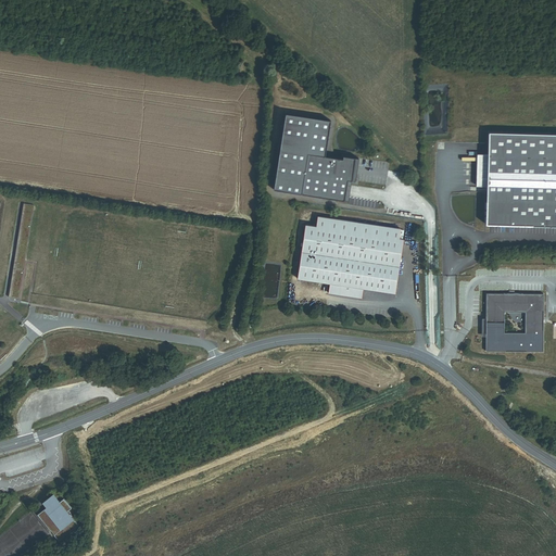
[(352,180),(355,158),(343,155),(343,156),(342,159),(325,156),(331,121),(286,113),(274,189),(344,201),(346,185),(351,185),(352,180)]
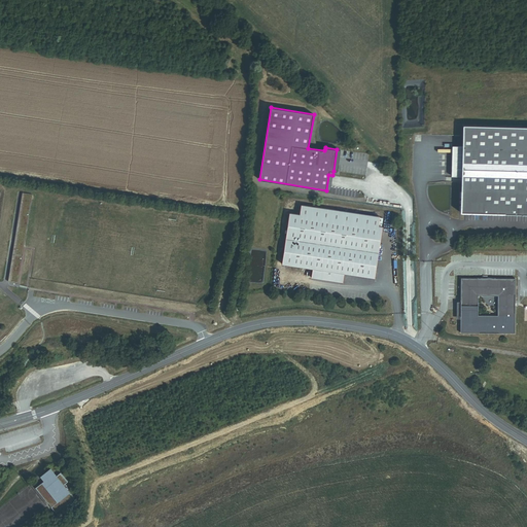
[(526,214),(526,127),(463,125),(462,146),(461,176),(460,212),(526,214)]
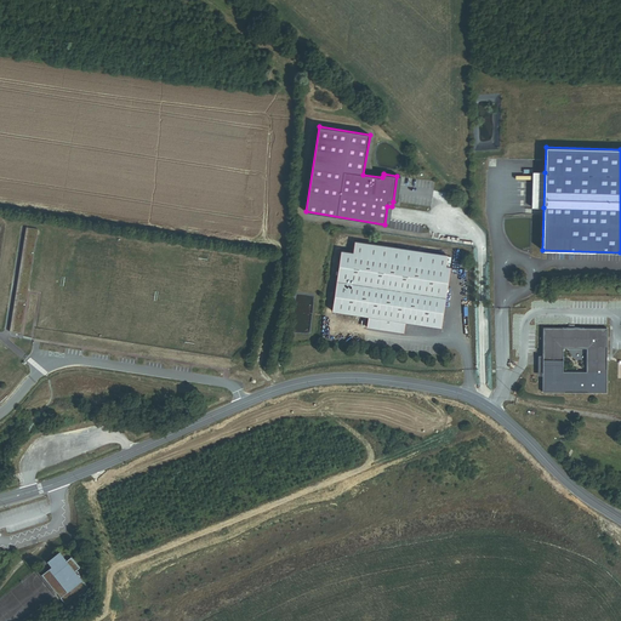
[(543,208),(545,172),(534,172),(533,208),(543,208)]
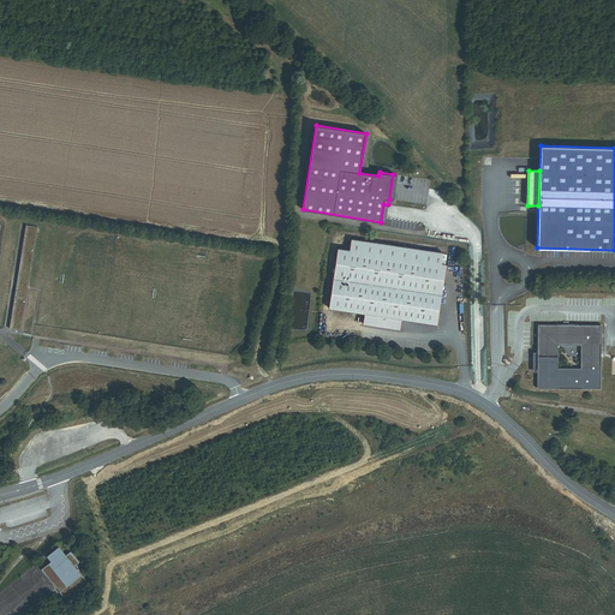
[(15,315),(27,233),(29,233),(30,228),(25,227),(12,315),(15,315)]
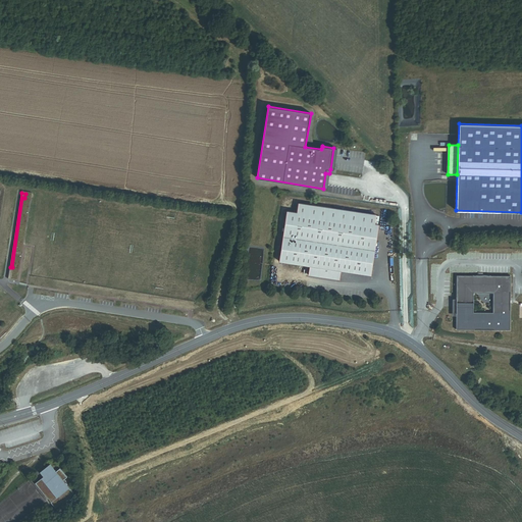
[(369,274),(377,224),(374,223),(375,214),(298,202),(296,211),(286,210),(278,260),(308,265),(307,273),(338,278),(340,270),(369,274)]
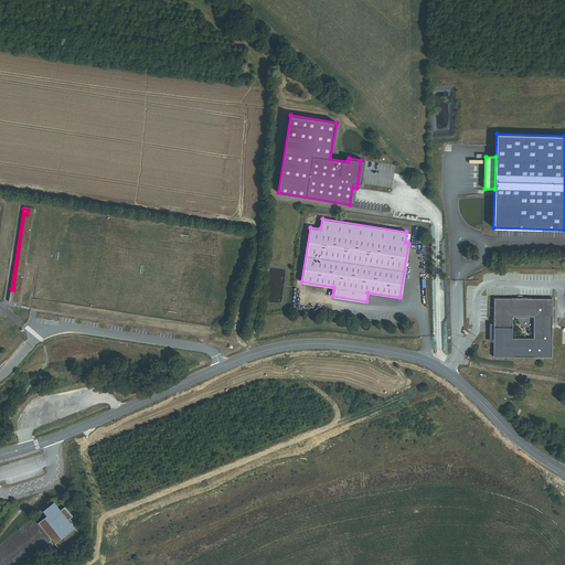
[(494,298),(494,356),(551,356),(552,299),(494,298)]
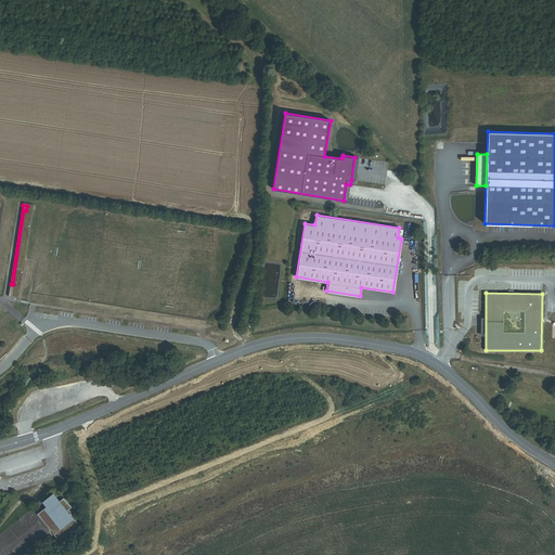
[(77,525),(66,511),(71,506),(64,497),(60,500),(53,491),(42,500),(46,504),(37,511),(59,540),(77,525)]
